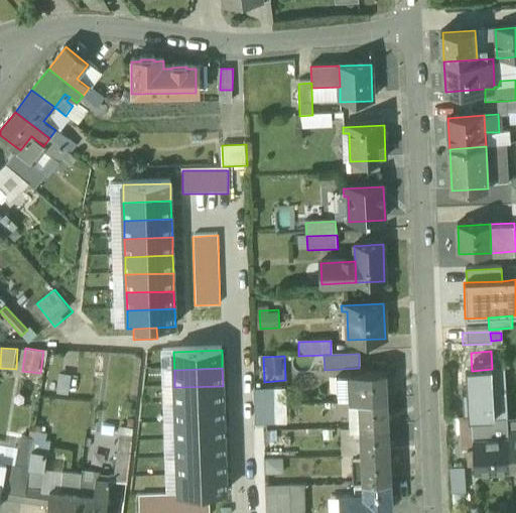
[(472,371),(471,371),(472,398),(463,399),(464,420),(473,420),(507,418),(504,369),(492,369),(472,371)]
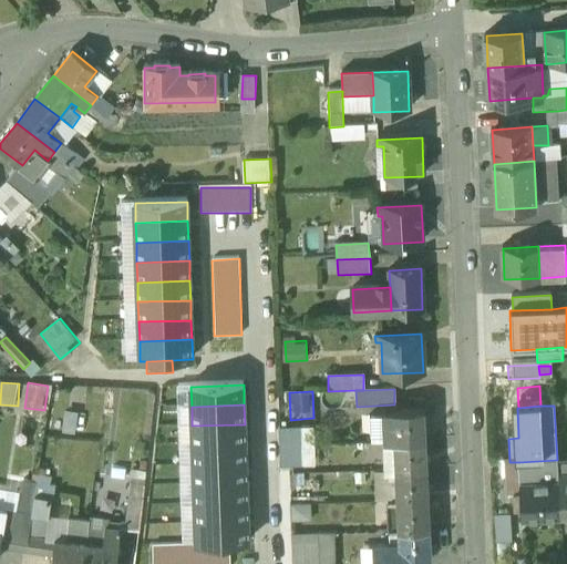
[(422,410),(393,411),(394,442),(423,441),(422,410)]
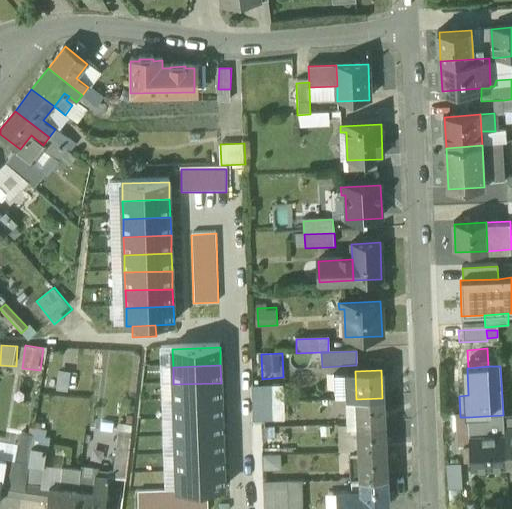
[(355,371),(334,372),(335,391),(347,390),(347,399),(356,399),(355,371)]
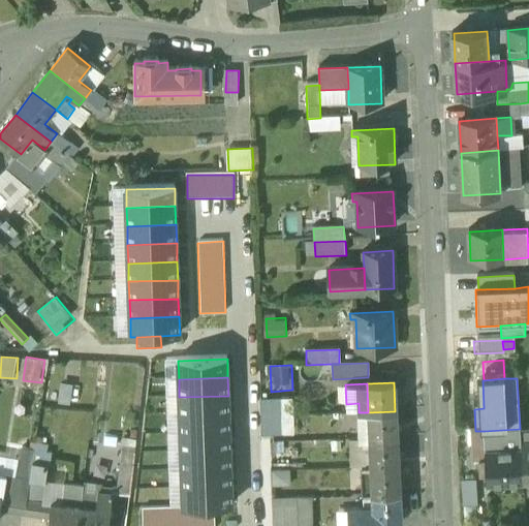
[(179,397),(180,415),(228,413),(228,396),(179,397)]
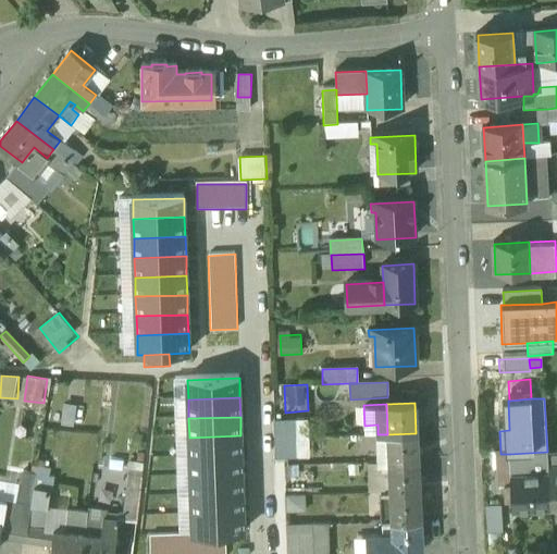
[(295,422),(274,422),(274,432),(296,432),(295,422)]
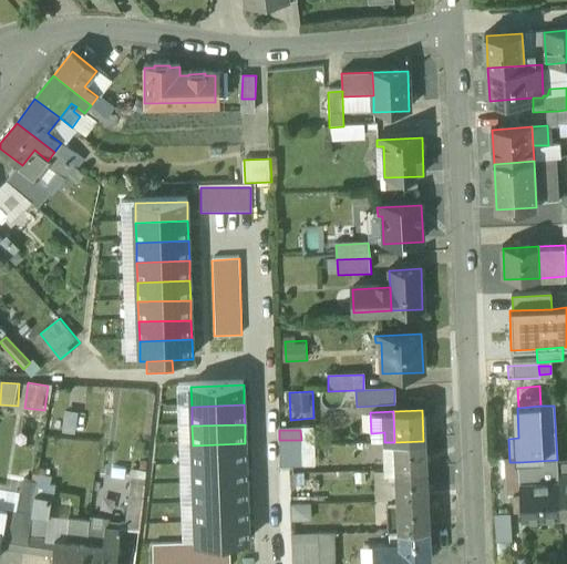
[(301,440),(279,440),(279,445),(280,468),(302,468),(301,440)]
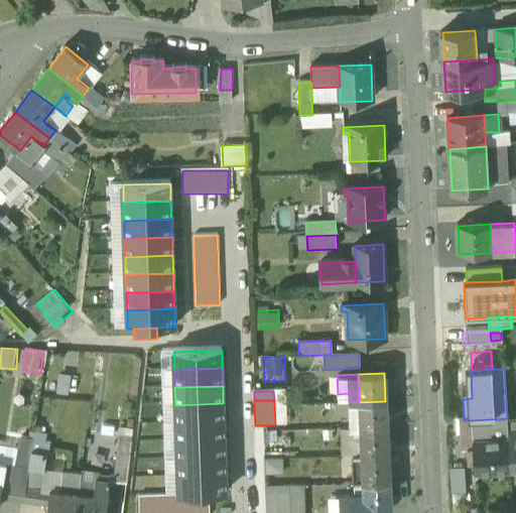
[(385,401),(359,402),(360,429),(387,427),(385,401)]
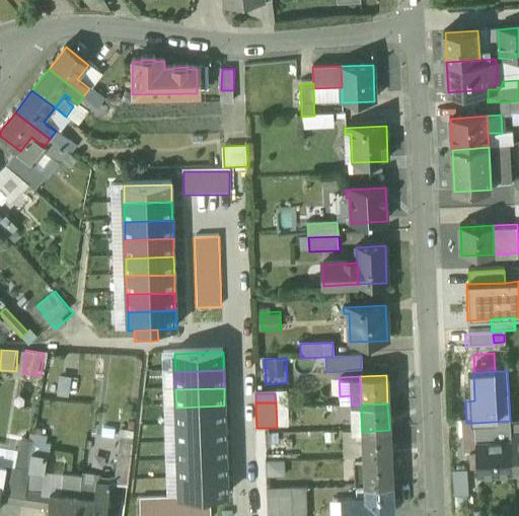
[(361,404),(352,404),(354,432),(362,432),(361,404)]
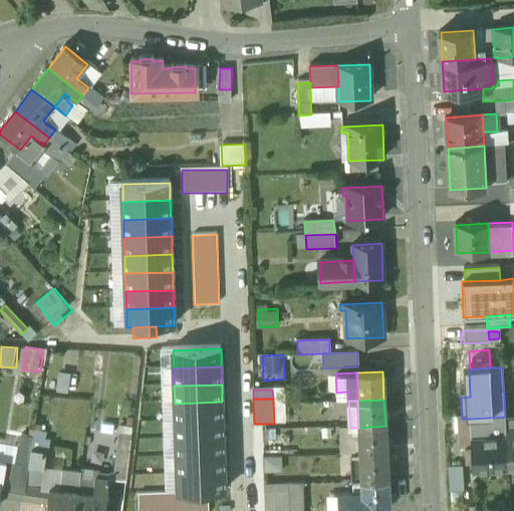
[(175,404),(175,422),(223,420),(222,402),(175,404)]
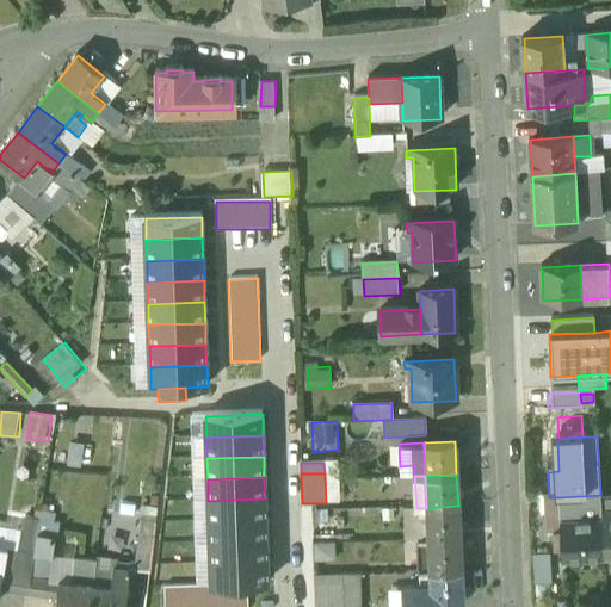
[(600,495),(560,497),(561,520),(602,518),(600,495)]
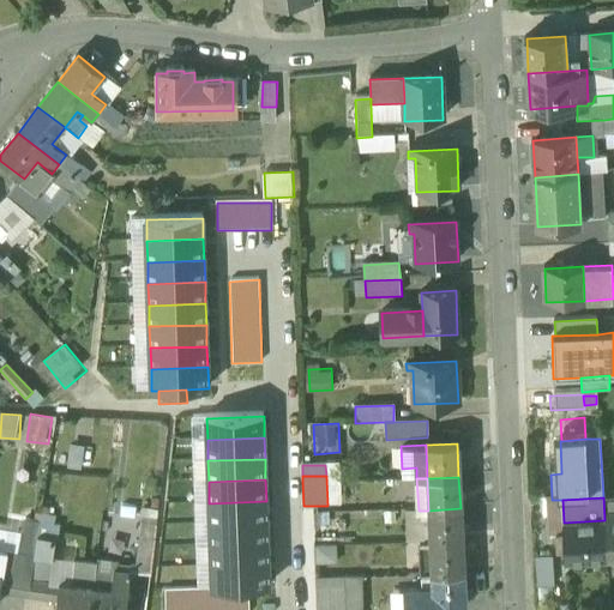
[(209,503),(210,525),(266,523),(266,501),(209,503)]
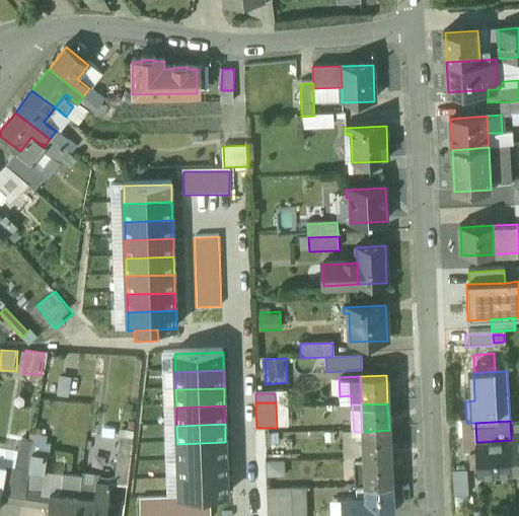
[(389,430),(362,432),(364,458),(390,457),(389,430)]
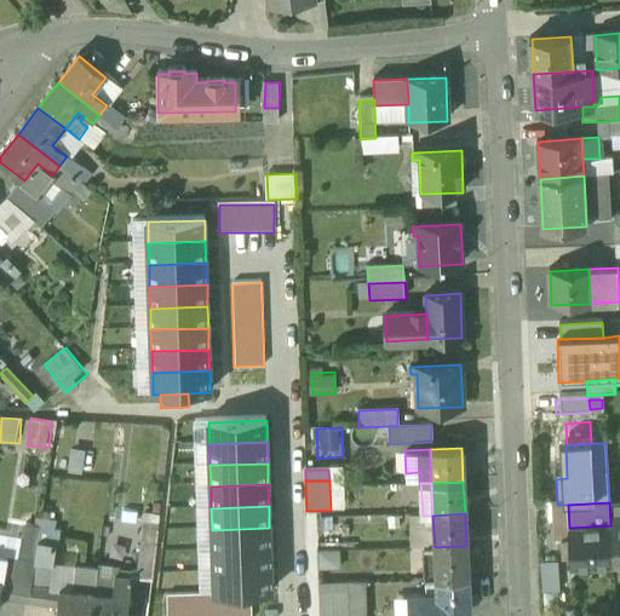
[(610,525),(569,528),(569,540),(563,540),(563,553),(570,553),(572,568),(613,565),(610,525)]
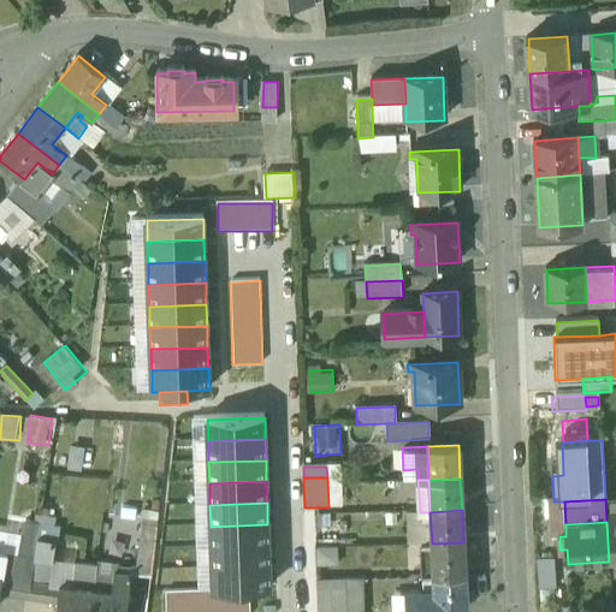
[(211,527),(211,547),(268,546),(267,524),(211,527)]
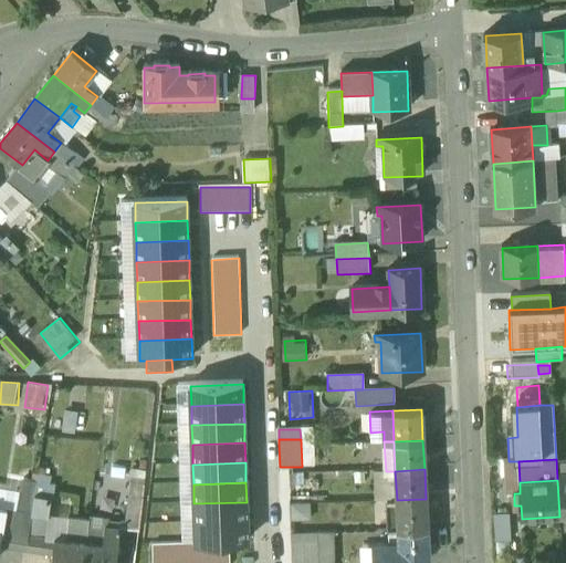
[(397,500),(386,501),(388,531),(427,529),(426,499),(397,500)]
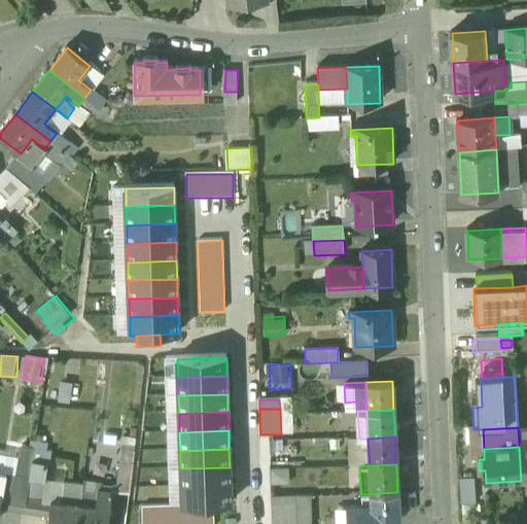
[(180,468),(181,487),(231,485),(230,467),(180,468)]
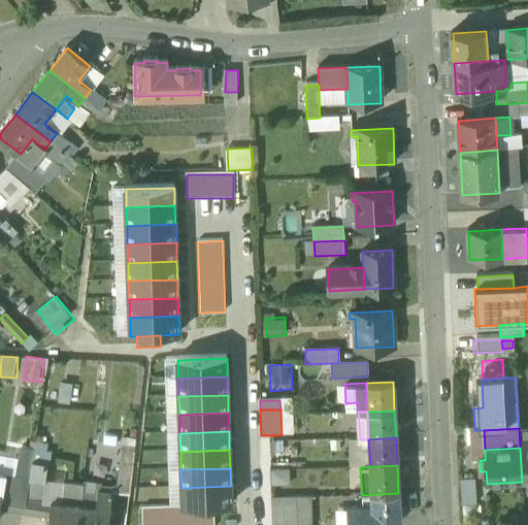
[(29,480),(15,478),(12,497),(26,499),(29,480)]
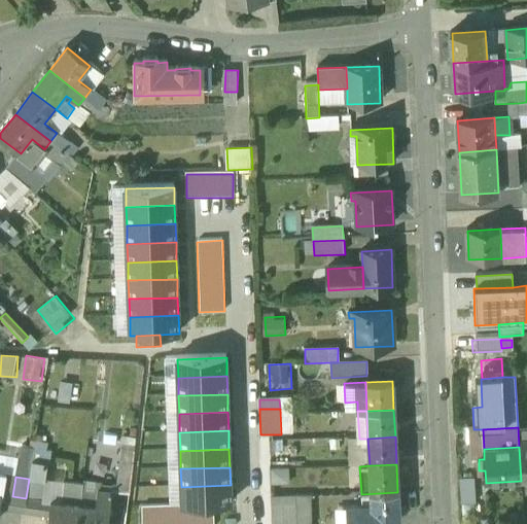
[(475,502),(473,479),(461,480),(462,503),(475,502)]
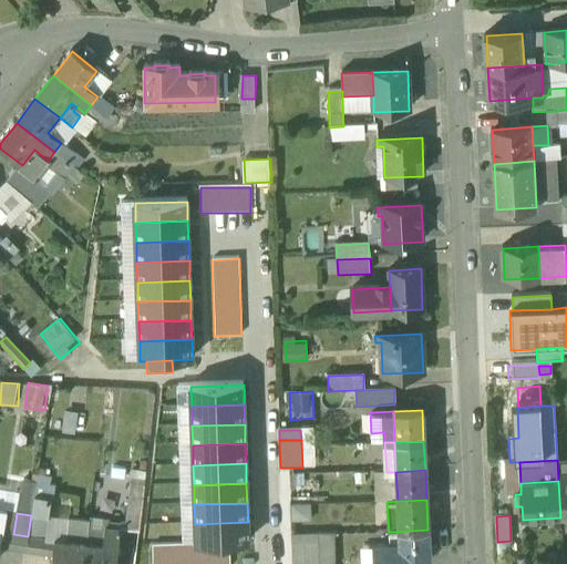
[(195,524),(196,544),(248,542),(248,522),(195,524)]
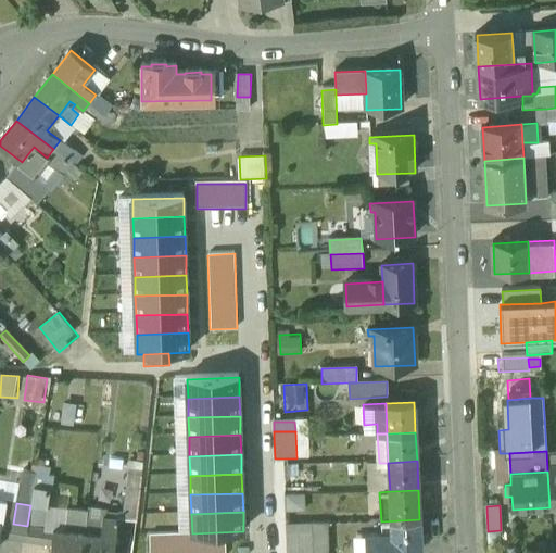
[(100,535),(84,532),(80,552),(112,552),(117,520),(102,518),(100,535)]
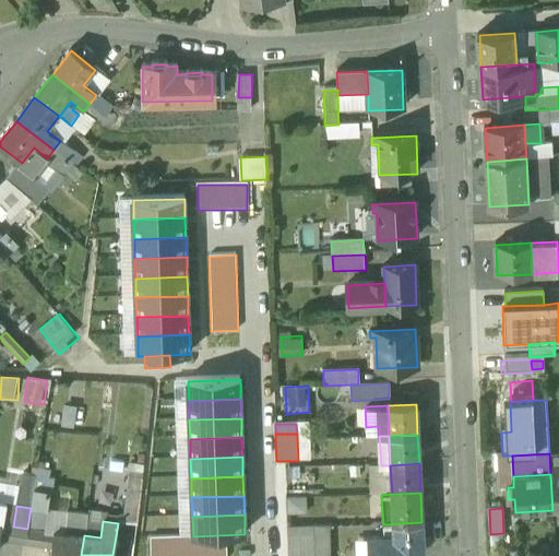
[(383,537),(369,539),(370,555),(396,555),(424,554),(421,522),(383,524),(383,537)]
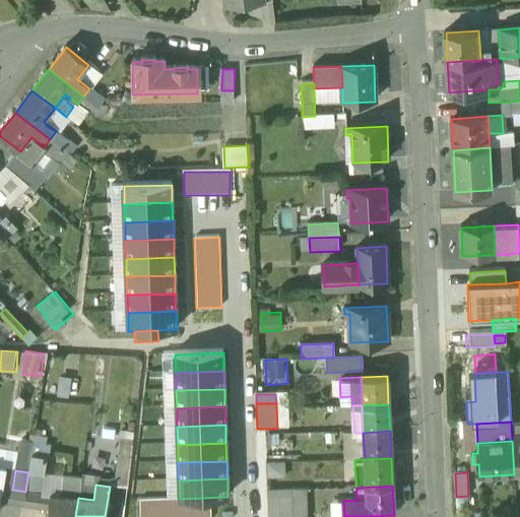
[(12,490),(1,489),(0,495),(0,502),(23,506),(25,492),(12,490)]
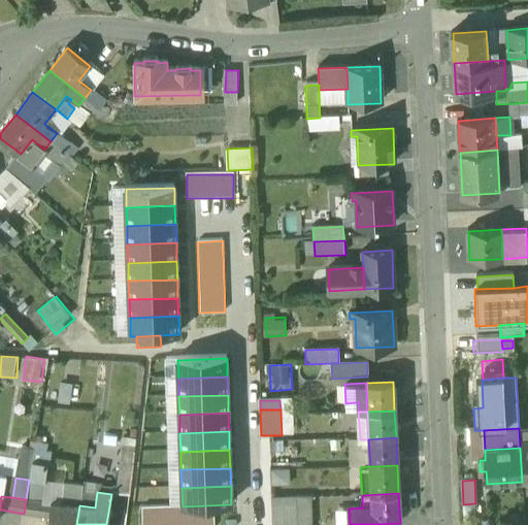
[(310,524),(310,498),(295,498),(295,500),(295,524),(310,524)]
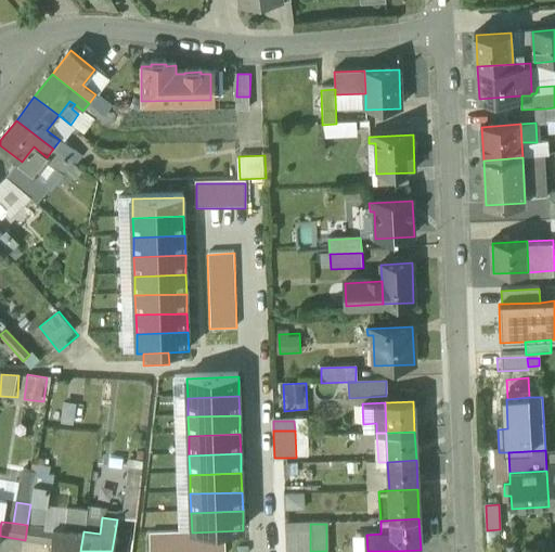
[(53,528),(27,525),(25,540),(51,543),(53,528)]
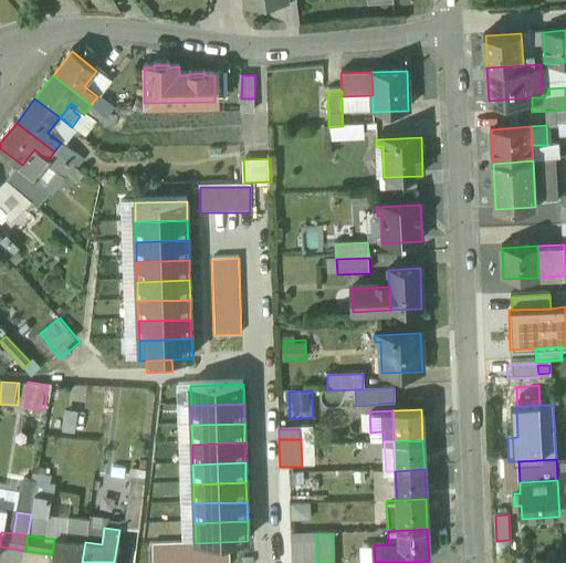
[(316,562),(316,537),(291,538),(291,562),(316,562)]
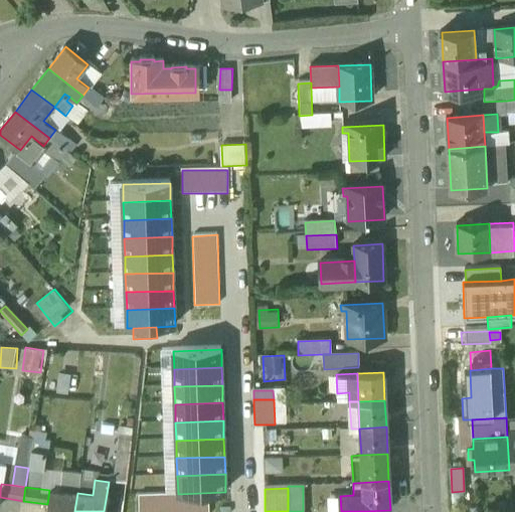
[(74,511),(77,493),(49,489),(47,504),(46,511),(74,511)]
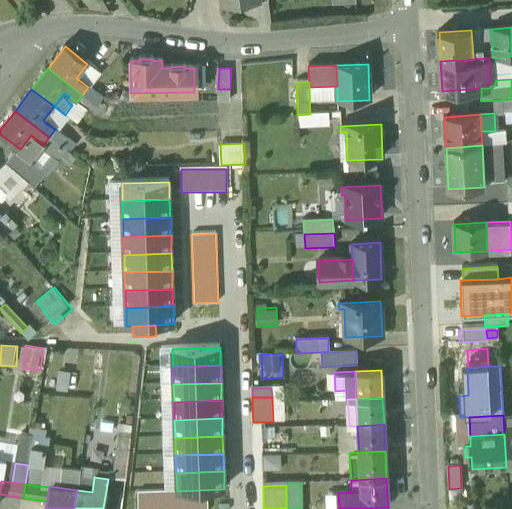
[(137,493),(138,508),(207,508),(207,490),(137,493)]
